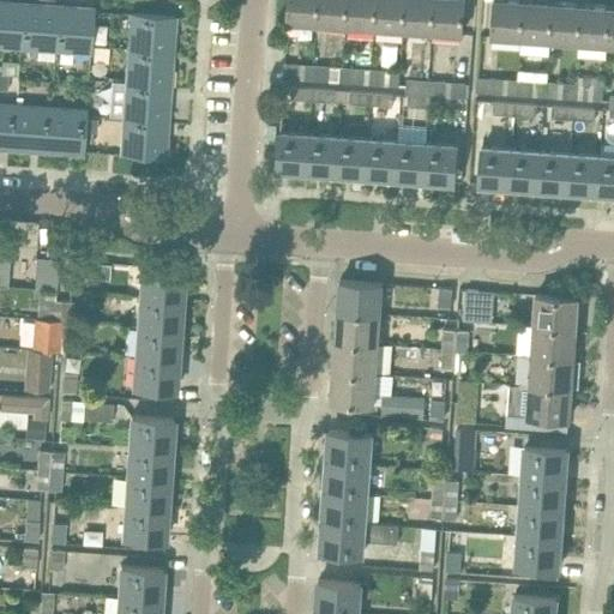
[(23,2),(0,0),(0,44),(20,47),(23,2)]
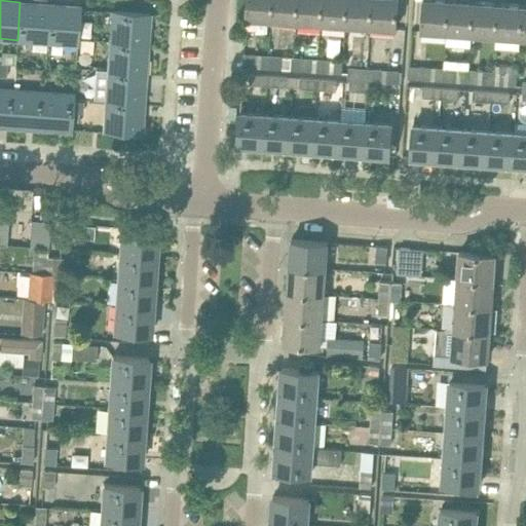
[(272,0),(248,0),(247,17),(271,20),(272,0)]
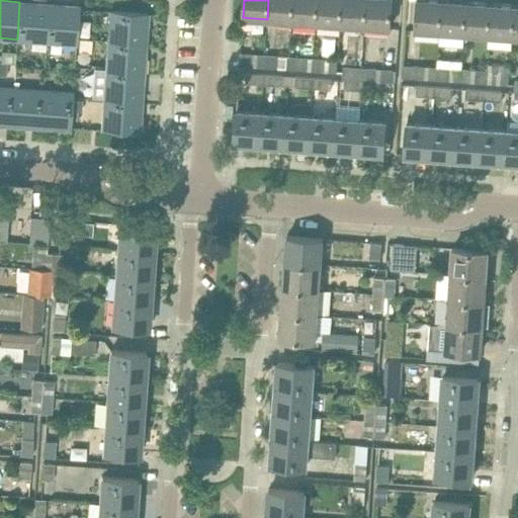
[(268,0),(267,19),(291,20),(292,0),(268,0)]
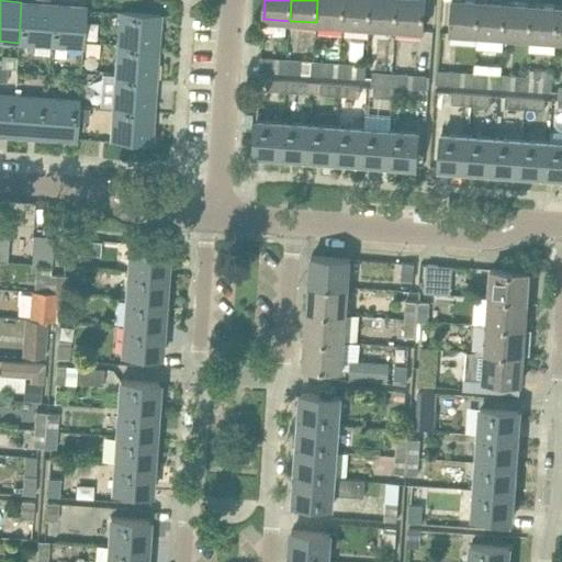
[(317,0),(316,22),(343,24),(344,0),(317,0)]
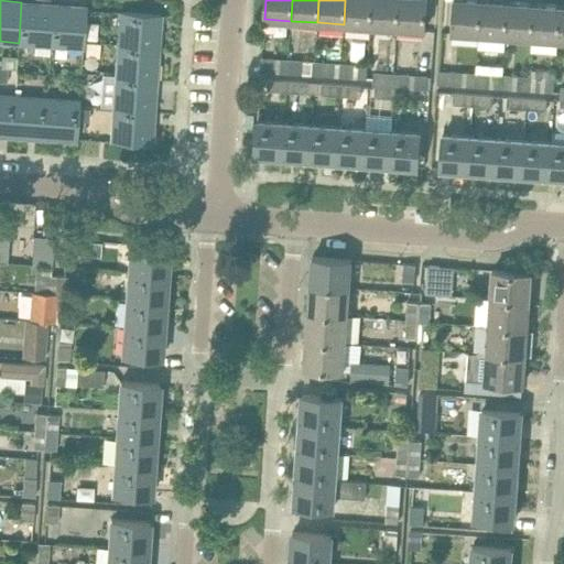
[(345,0),(344,24),(370,26),(371,0),(345,0)]
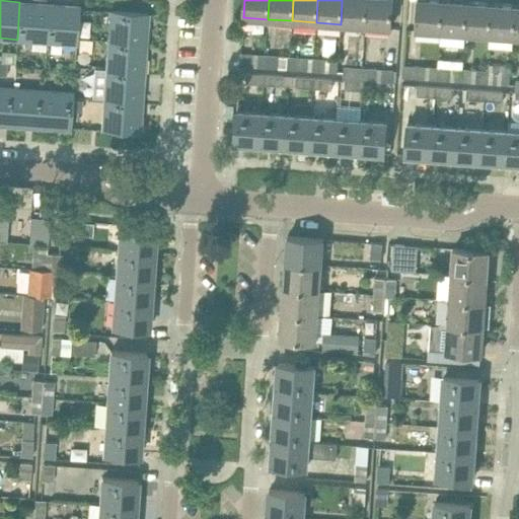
[(342,0),(341,24),(365,26),(367,0),(342,0)]
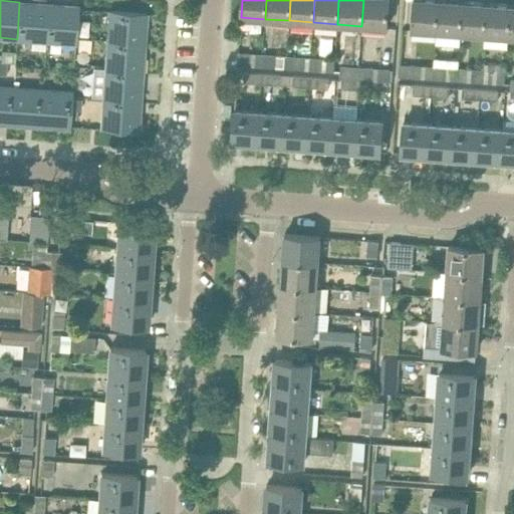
[(388,0),(363,0),(361,26),(387,27),(388,0)]
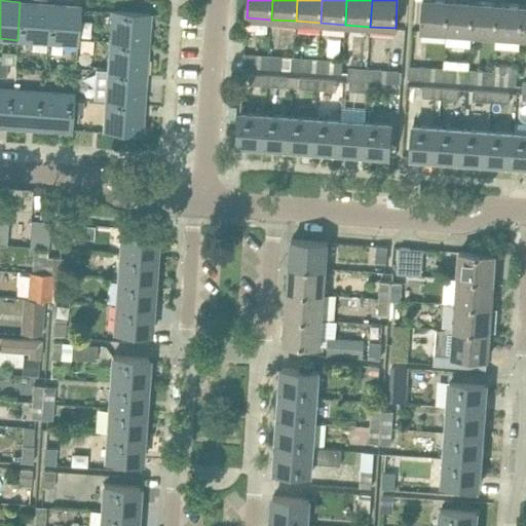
[(423,0),(422,19),(421,30),(446,32),(448,0),(423,0)]
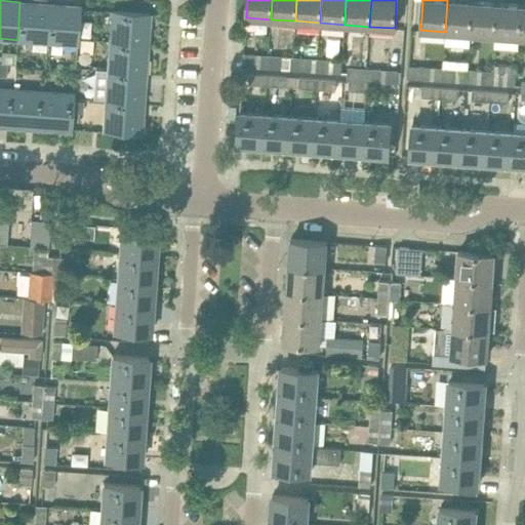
[(473,2),(449,0),(447,0),(445,32),(470,34),(473,2)]
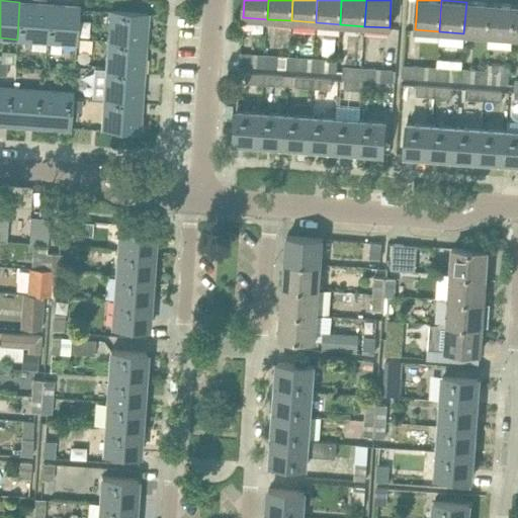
[(49,4),(19,2),(17,39),(46,41),(49,4)]
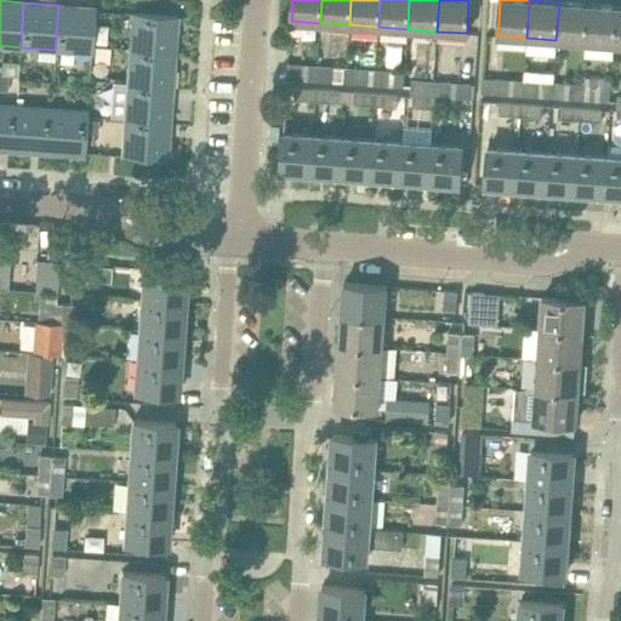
[(588,4),(559,3),(556,40),(585,41),(588,4)]
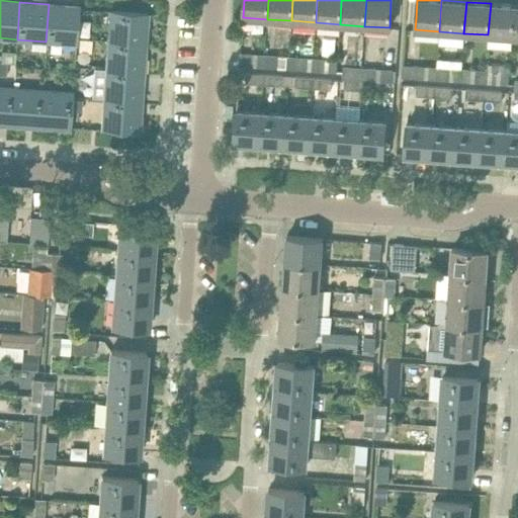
[(515,5),(491,3),(488,34),(512,36),(515,5)]
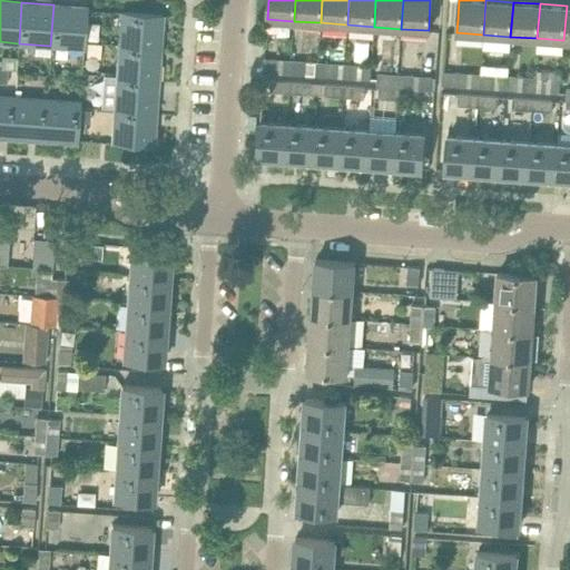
[(86,7),(53,5),(50,46),(84,48),(86,7)]
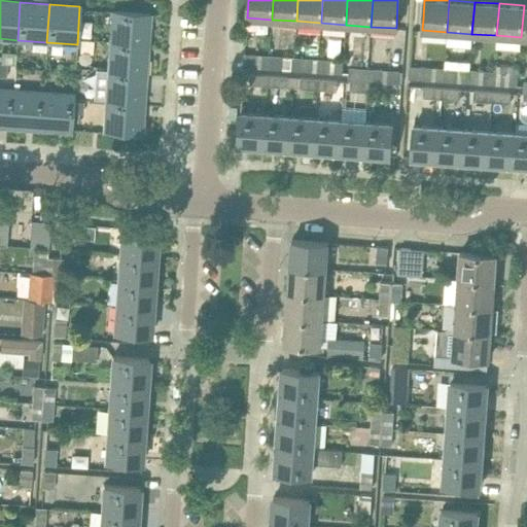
[(150,14),(112,11),(110,41),(148,44),(150,14)]
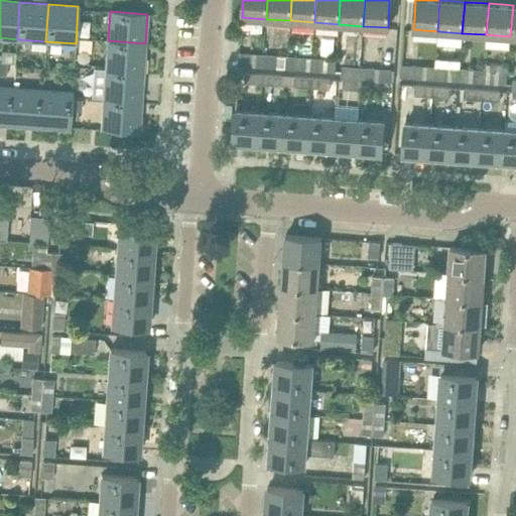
[(342,72),(342,79),(343,79),(360,80),(360,67),(362,36),(357,36),(355,67),(342,66),(342,72)]
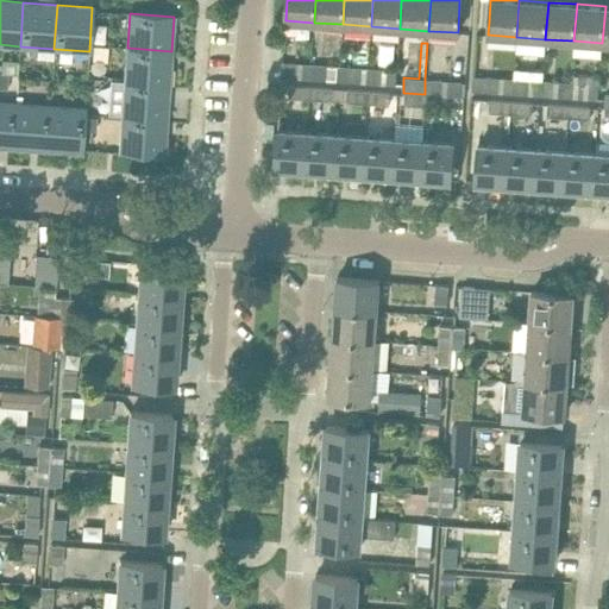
[(171,51),(127,48),(125,82),(169,86),(171,51)]
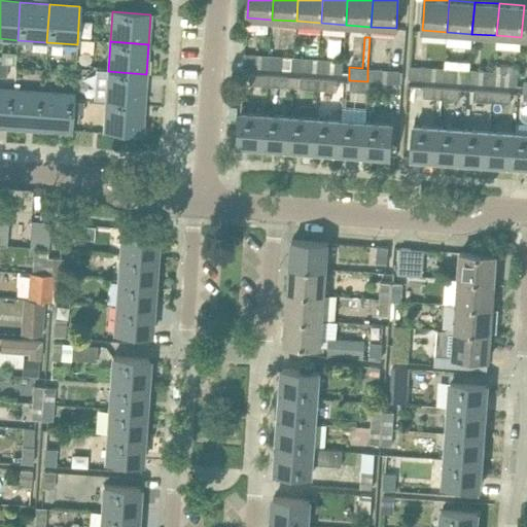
[(2,53),(1,64),(7,65),(15,65),(16,54),(2,53)]
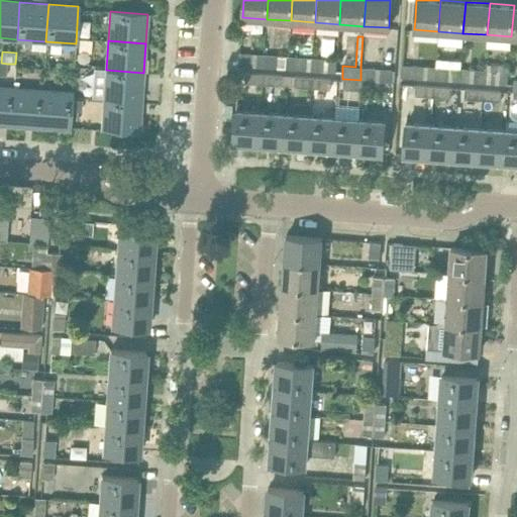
[(360,67),(360,80),(380,81),(391,81),(392,70),(395,70),(396,70),(397,53),(384,52),(383,65),(377,65),(377,68),(360,67)]
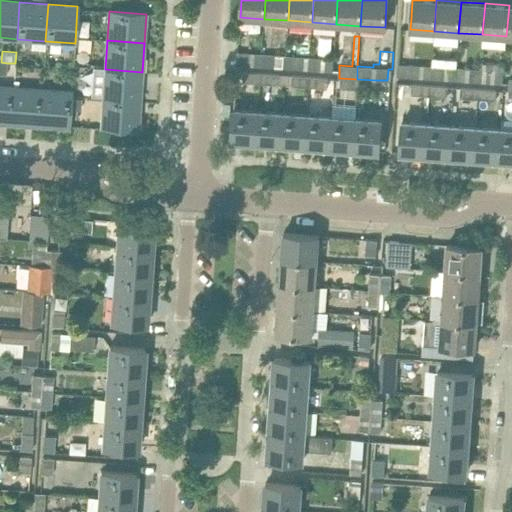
[(262,55),(237,53),(236,64),(261,66),(262,55)]
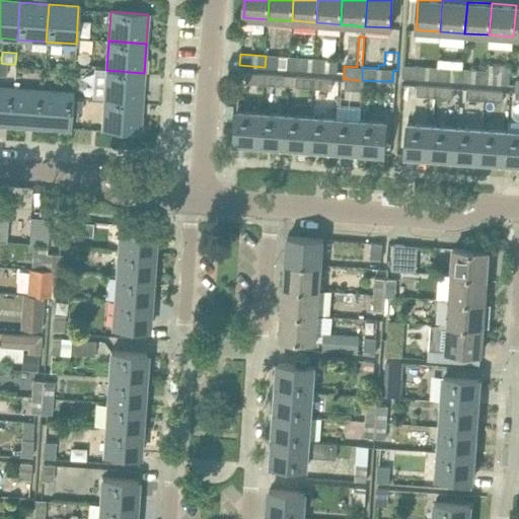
[(416,56),(402,55),(401,76),(437,79),(438,68),(415,66),(416,56)]
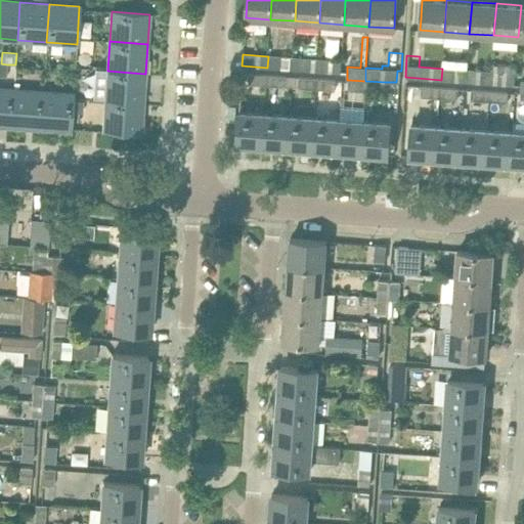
[(293,57),(268,56),(267,68),(292,69),(293,57)]
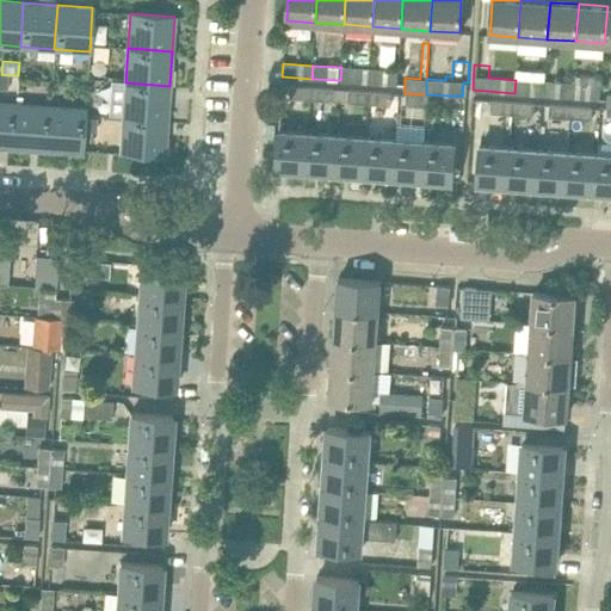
[(370,69),(341,67),(340,80),(369,82),(370,69)]
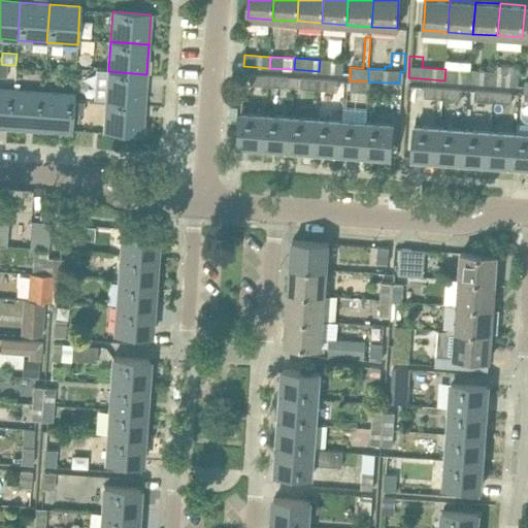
[(343,62),(320,60),(319,71),(343,73),(343,62)]
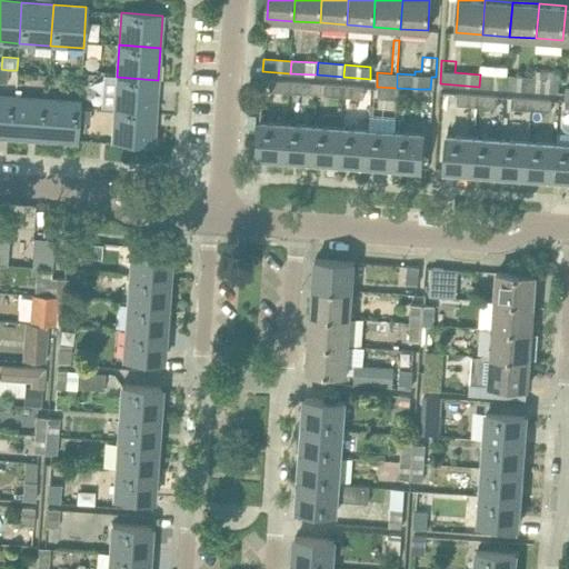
[(532,78),(507,76),(506,89),(532,90),(533,69),(532,78)]
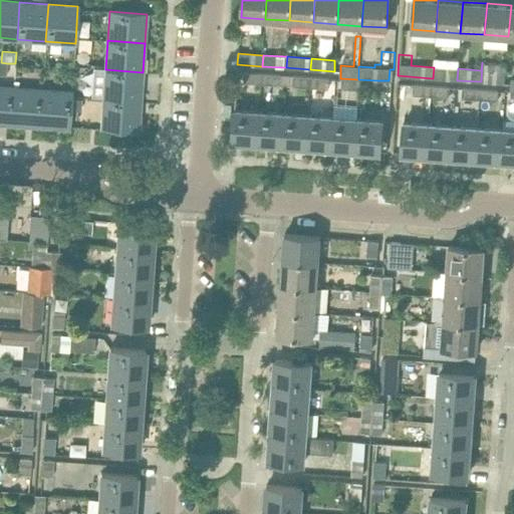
[(482,62),(481,81),(505,83),(505,72),(506,64),(501,64),(482,62)]
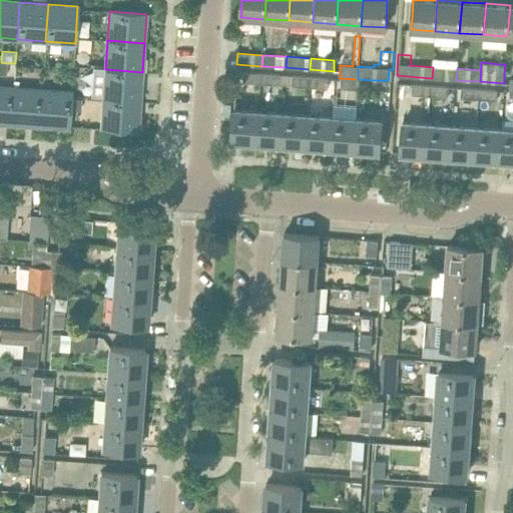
[(457,68),(433,67),(432,78),(456,80),(457,68)]
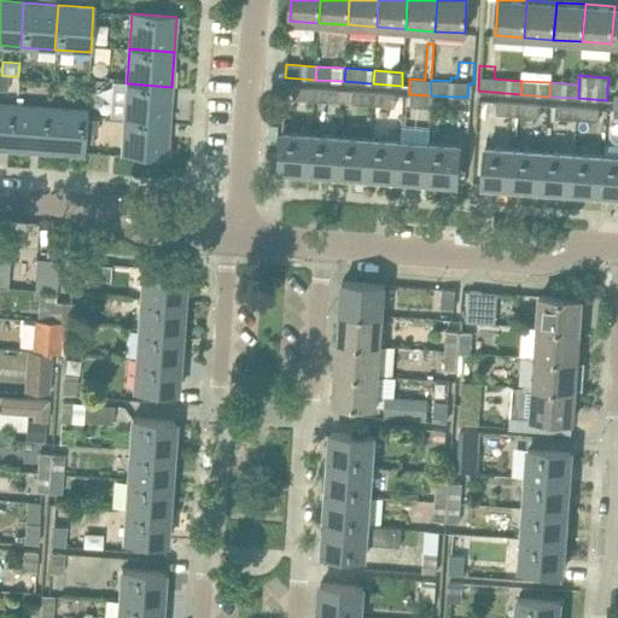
[(172,87),(127,83),(124,118),(168,122),(172,87)]
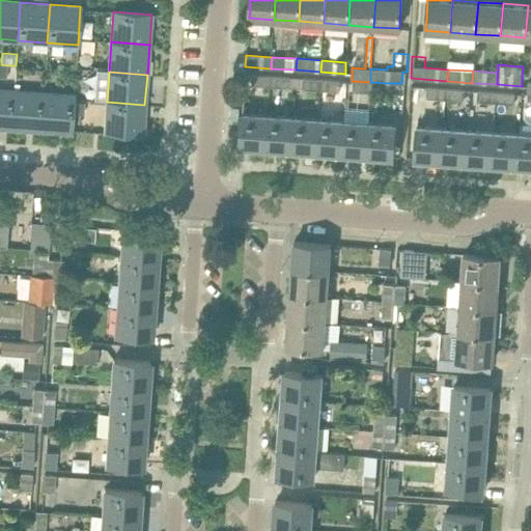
[(270,75),(252,74),(251,84),(270,86),(270,75)]
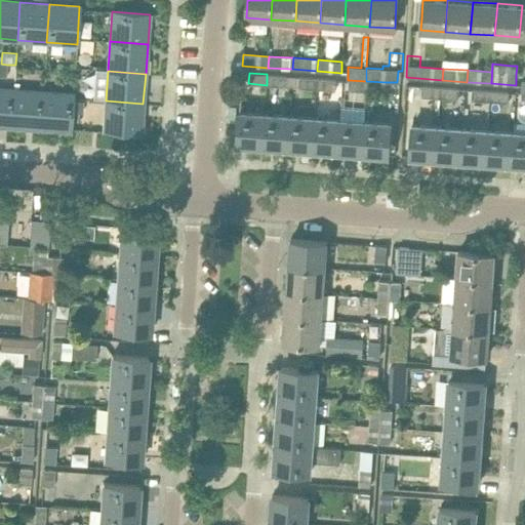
[(292,76),(267,74),(267,85),(291,86),(292,76)]
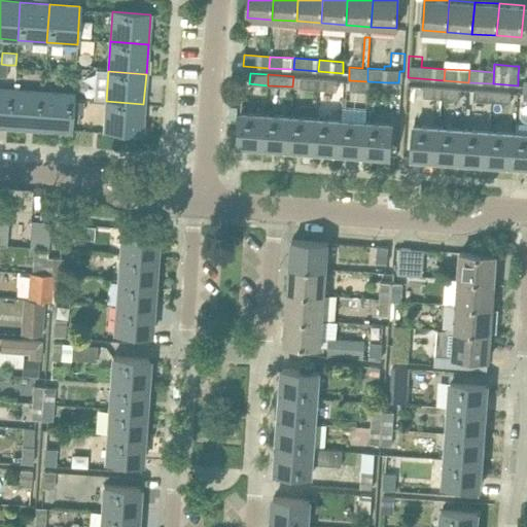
[(318,78),(293,76),(292,86),(317,89),(318,78)]
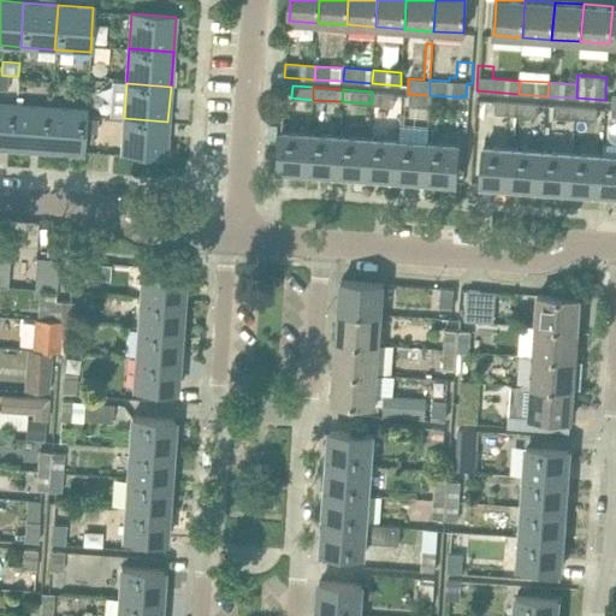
[(395,93),(372,92),(371,104),(394,105),(395,93)]
